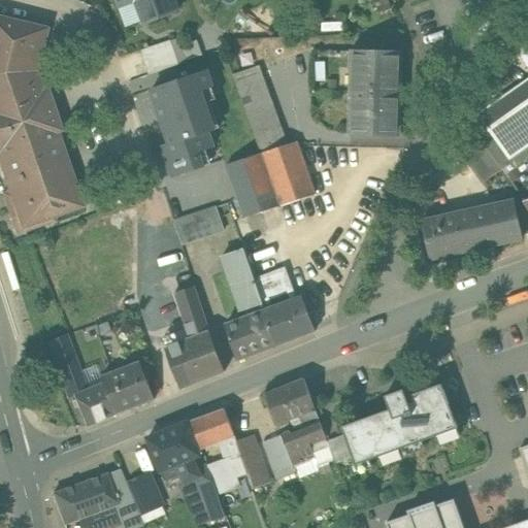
[(173,0),(113,0),(116,4),(128,0),(133,0),(142,24),(177,10),(173,0)]
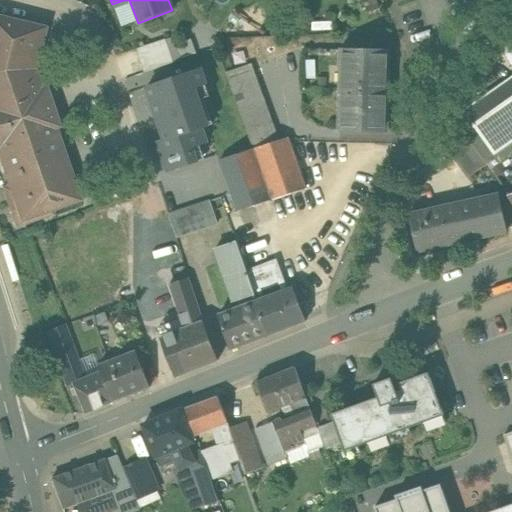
[(376,0),(363,0),(368,12),(379,8),(376,0)]
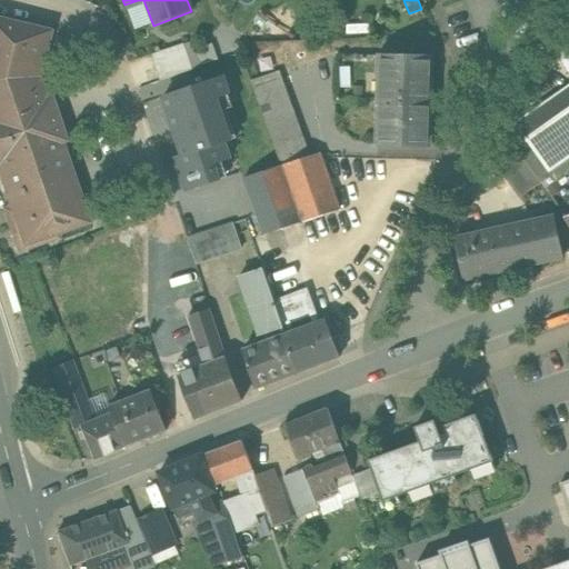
[(2,78),(13,21),(0,18),(0,180),(13,221),(8,223),(18,252),(60,238),(58,233),(2,78)]
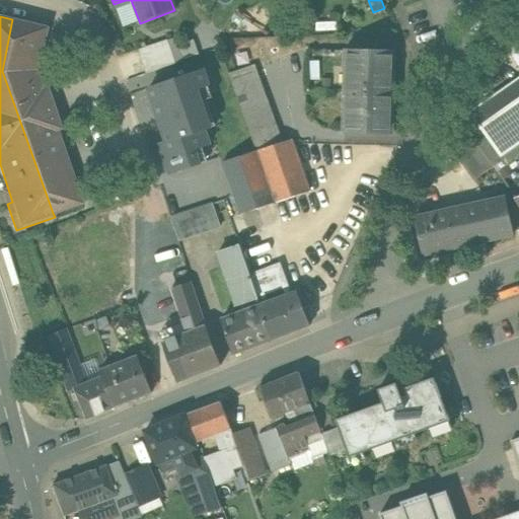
[(2,71),(53,213),(82,204),(57,130),(61,129),(47,87),(43,88),(36,70),(46,27),(12,19),(2,71)]
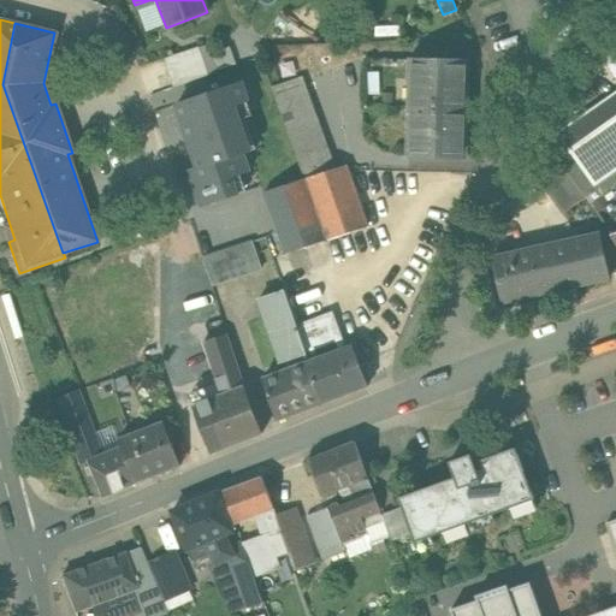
[(199,47),(164,59),(173,87),(208,75),(199,47)]
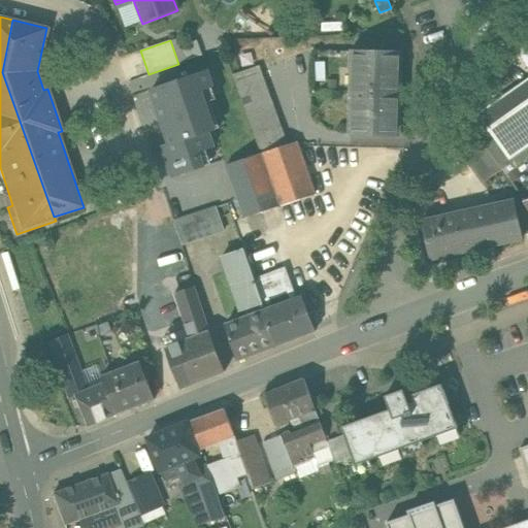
[(401,52),(352,51),(351,135),(400,136),(401,52)]
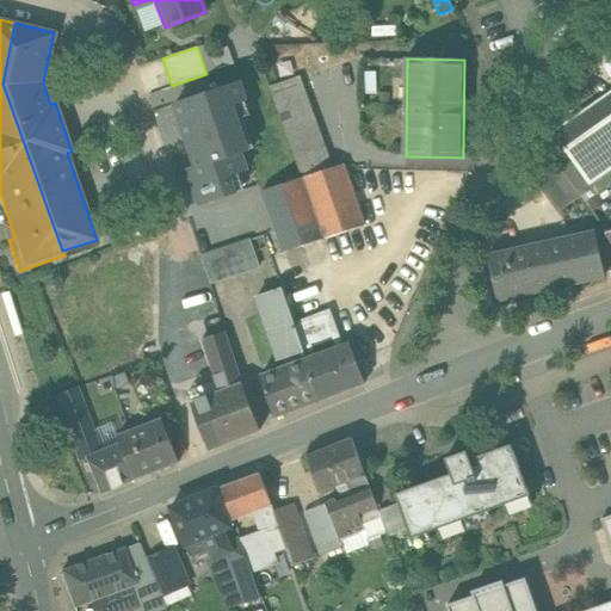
[(332,167),(300,76),(270,86),(295,154),(303,177),(332,167)]
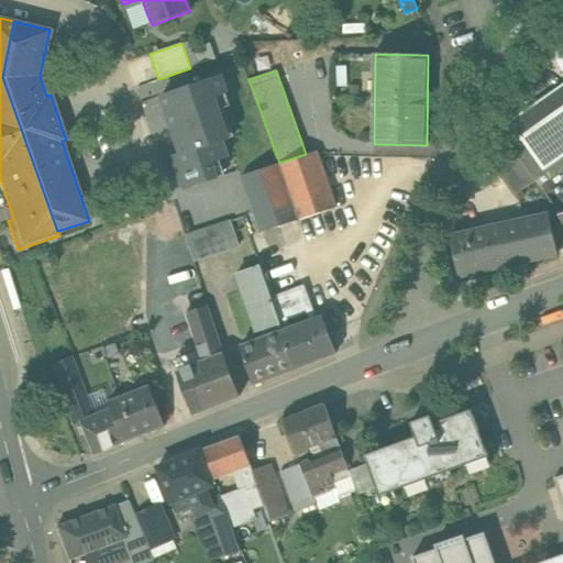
[(223,74),(159,97),(179,153),(173,155),(185,189),(220,176),(214,164),(231,157),(225,141),(232,138),(218,98),(231,94),(223,74)]
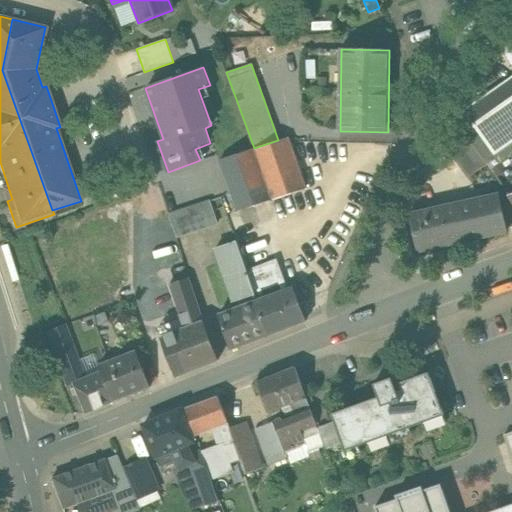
[(511,78),(465,111),(494,153),(511,140),(511,78)]
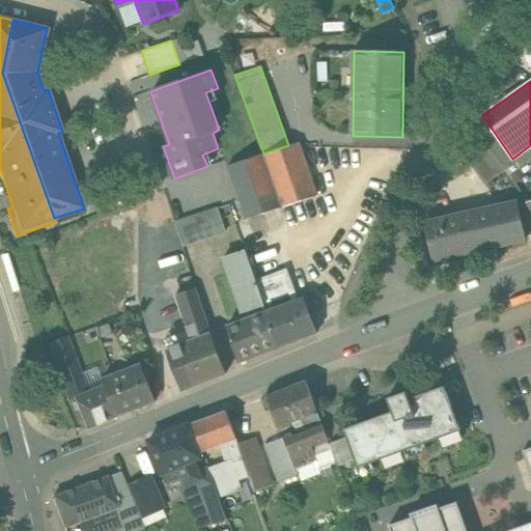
[(472,122),(505,170),(515,163),(512,159),(482,115),(472,122)]
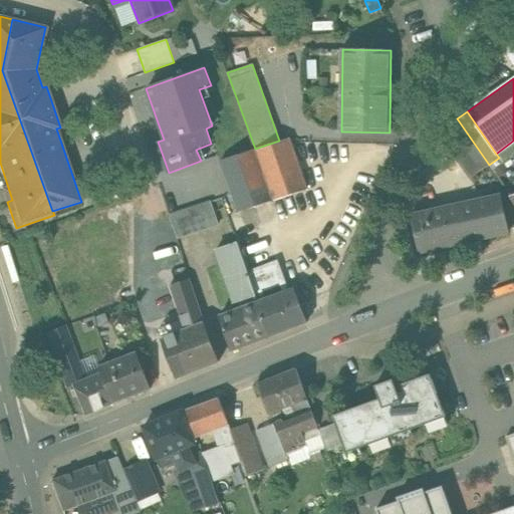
[(457,118),(456,116),(445,141),(470,178),(489,165),(457,118)]
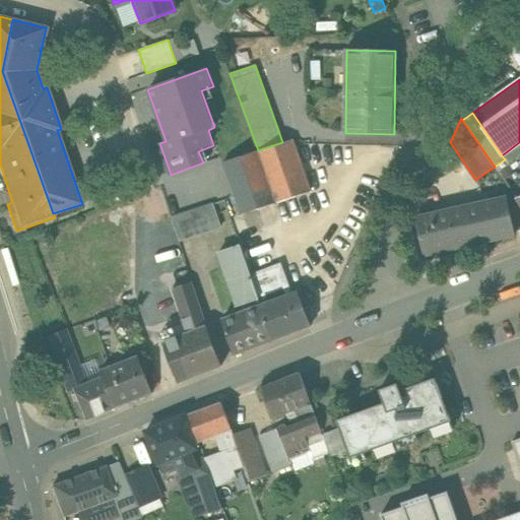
[(282,142),(258,150),(275,203),(310,192),(293,139),(282,142)]
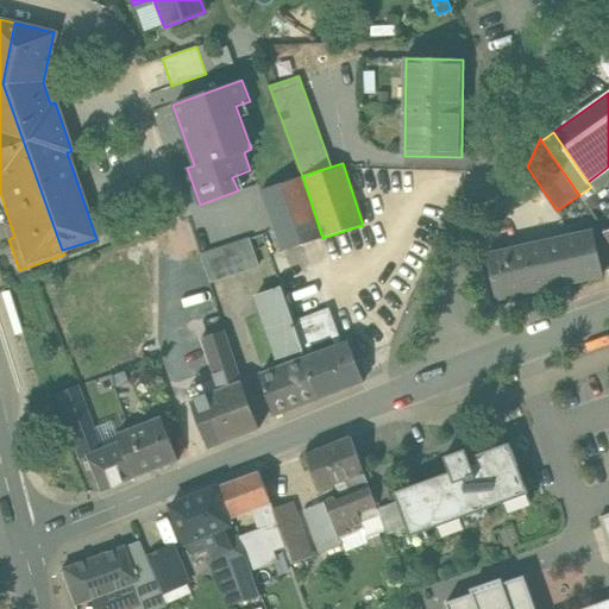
[(322,238),(302,176),(261,190),(282,251),(322,238)]
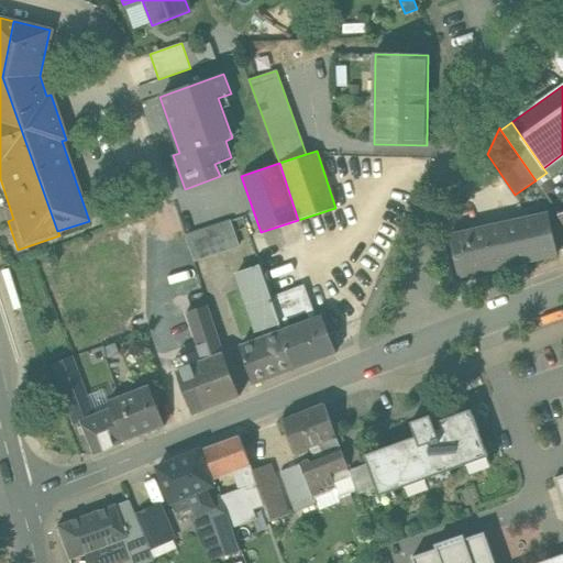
[(498,223),(508,265),(558,253),(556,251),(551,225),(548,212),(498,223)]
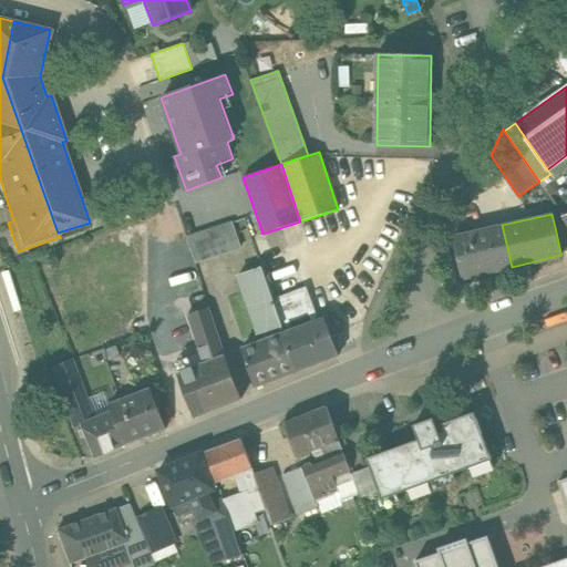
[(234,222),(187,237),(195,261),(243,246),(234,222)]
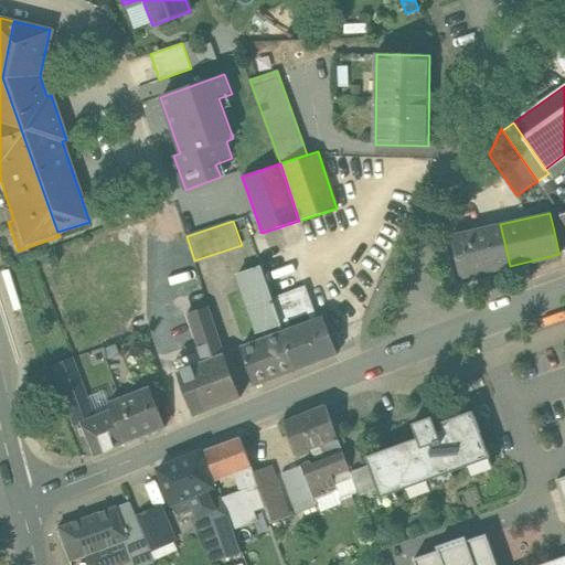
[(564,248),(564,223),(553,226),(558,252),(564,248)]
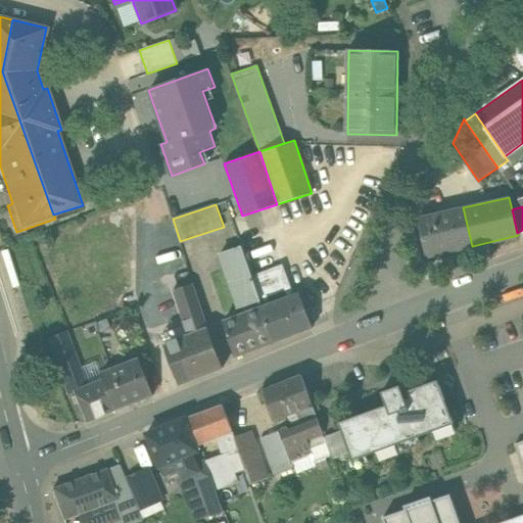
[(472,246),(463,207),(418,218),(427,256),(472,246)]
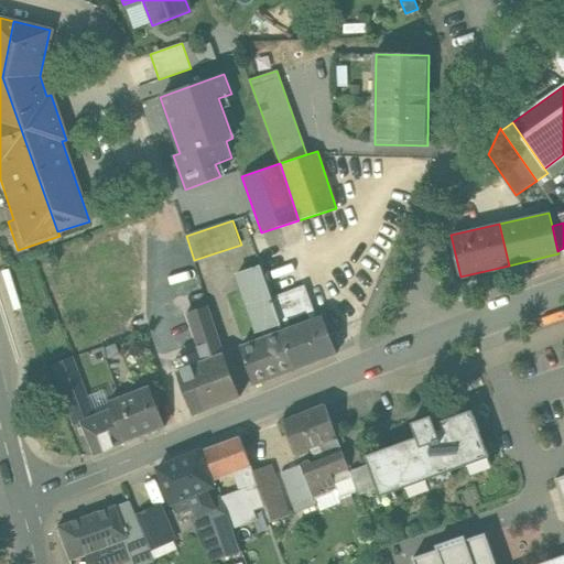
[(272,297),(261,266),(238,273),(258,332),(263,329),(267,337),(240,346),(256,384),(297,369),(282,331),(283,331),(279,316),(272,297)]
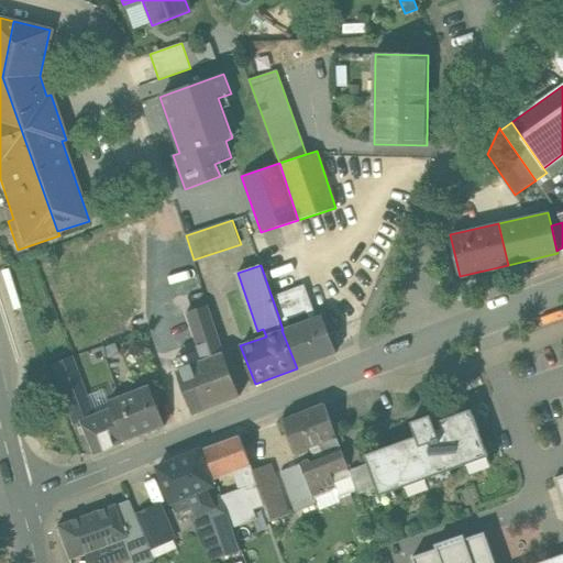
[(305,284),(272,297),(278,316),(312,305),(305,284)]
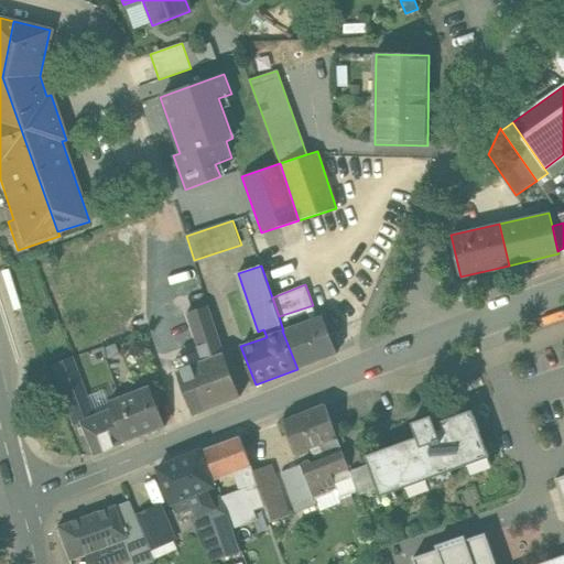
[(313,305),(279,316),(283,331),(318,318),(313,305)]
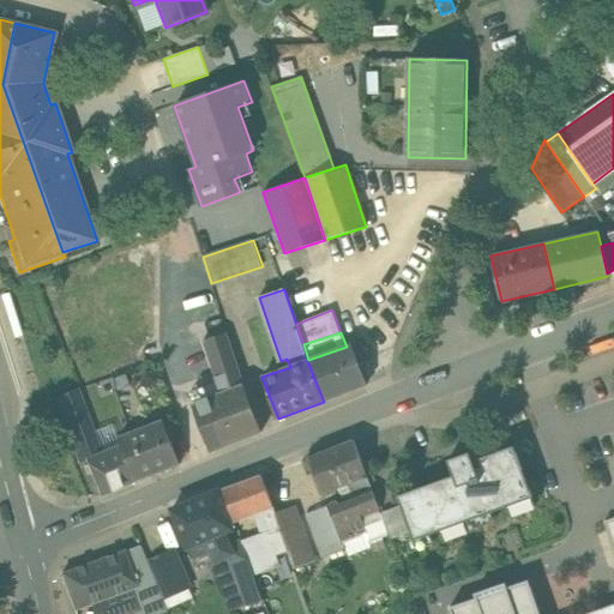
[(245,385),(227,333),(205,342),(222,393),(245,385)]
